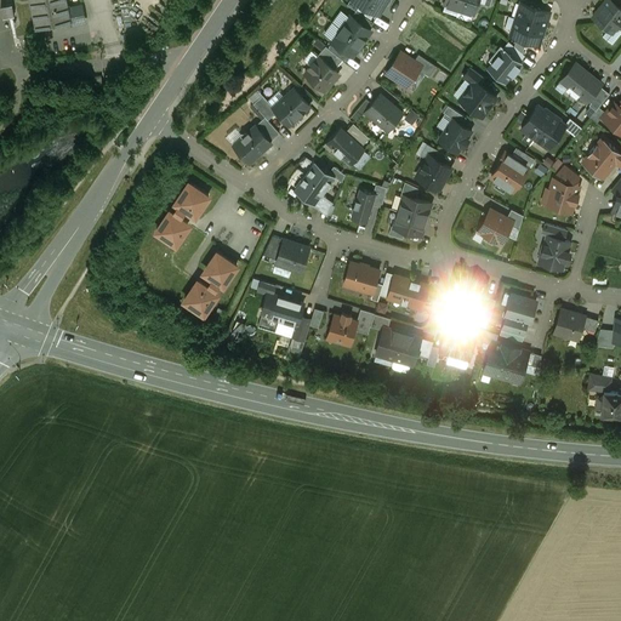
[(66,0),(28,0),(35,29),(70,22),(72,22),(69,9),(66,0)]
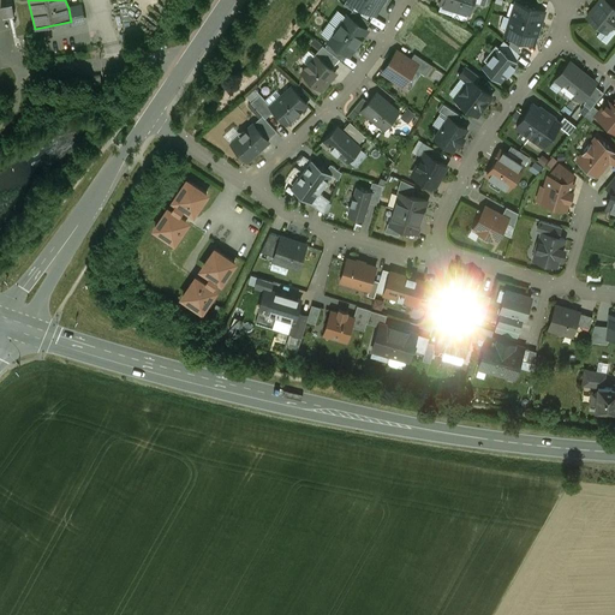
[(357,4),(351,0),(346,0),(345,4),(353,10),(357,4)]
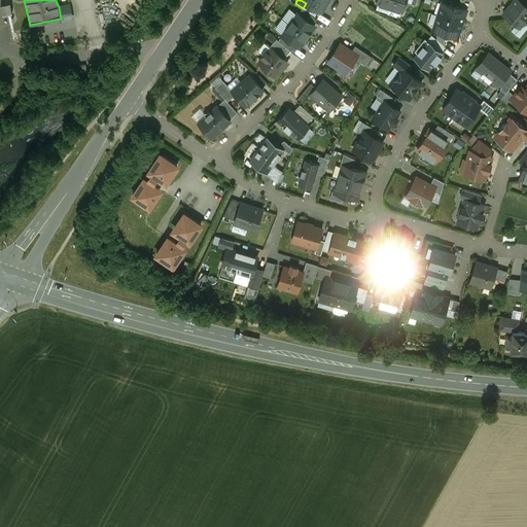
[(301,0),(306,3),(321,12),(327,3),(329,4),(331,0),(301,0)]
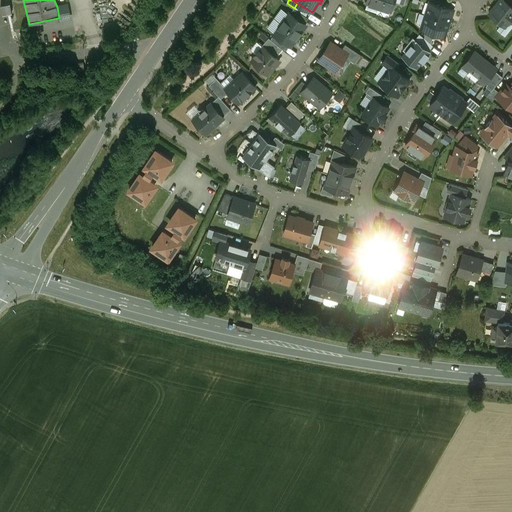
[(380,0),(378,7),(390,11),(394,0),(380,0)]
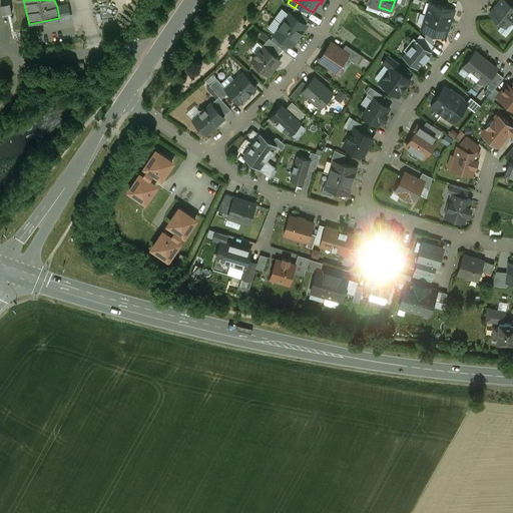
[(512,6),(504,0),(500,0),(489,14),(503,25),(506,20),(509,23),(512,17),(512,6)]
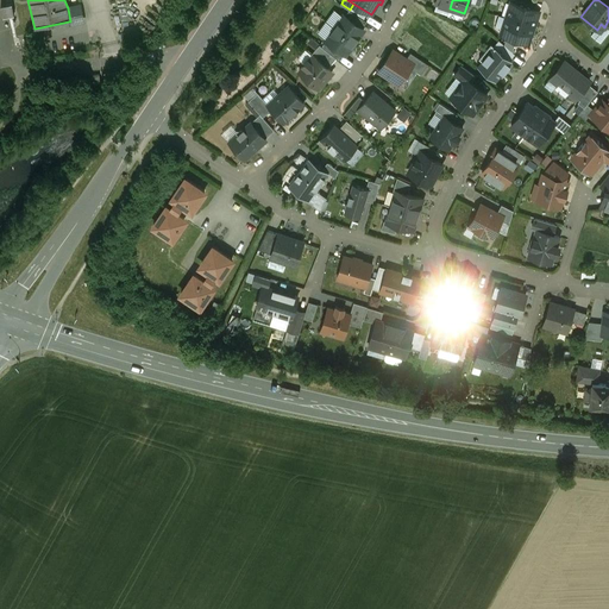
[(539,11),(510,2),(506,18),(534,26),(539,11)]
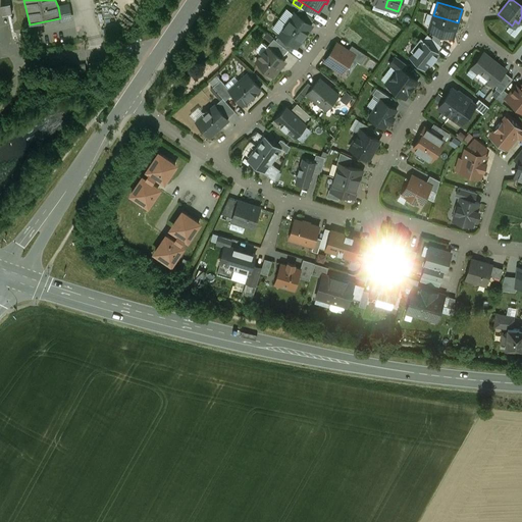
[(10,4),(0,6),(2,15),(12,13),(10,4)]
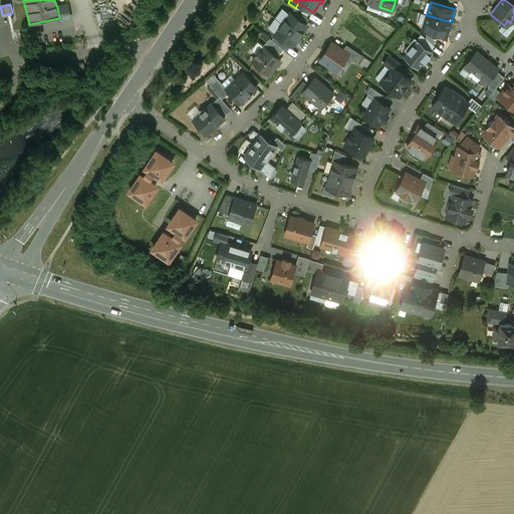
[(67,5),(57,7),(59,18),(58,18),(59,20),(70,18),(67,5)]
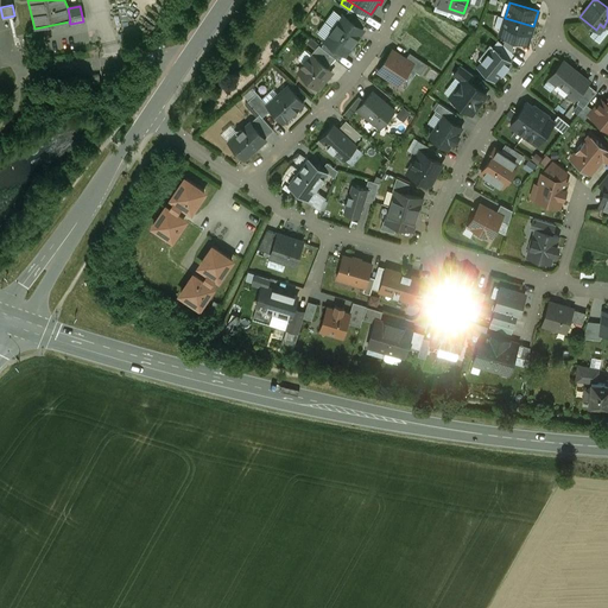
[(349,10),(344,16),(362,29),(367,21),(349,10)]
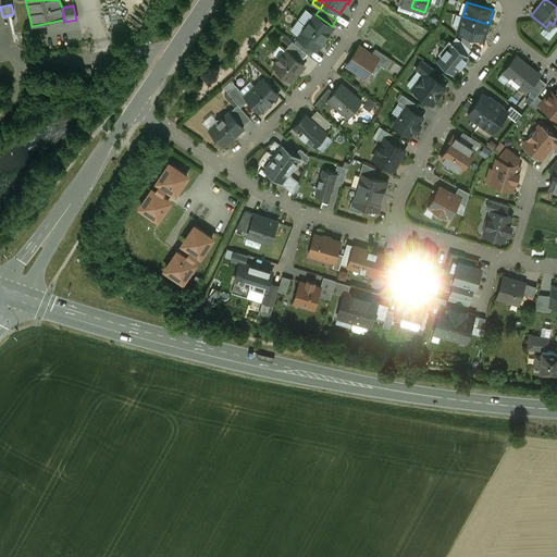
[(316,14),(314,13),(311,19),(310,19),(300,31),(301,32),(298,37),(299,37),(314,49),(317,50),(322,42),(323,42),(329,36),(327,35),(333,27),(332,26),(316,14)]
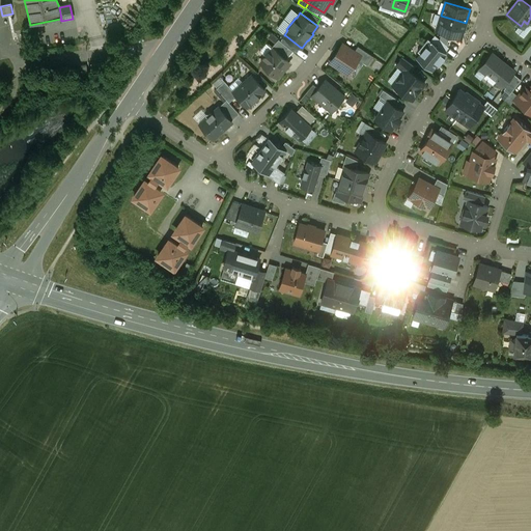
[(466,23),(441,16),(437,27),(442,31),(457,36),(459,30),(463,31),(466,23)]
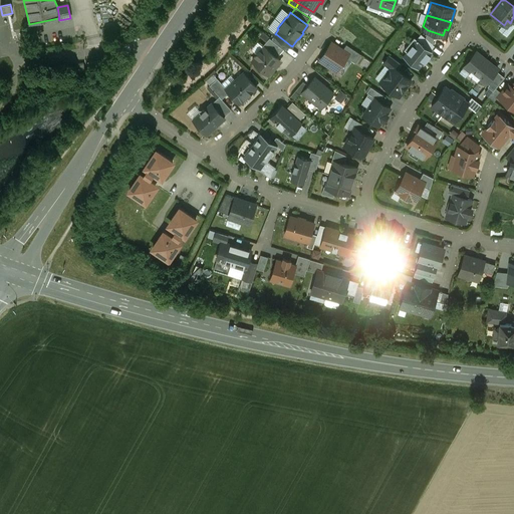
[(290,45),(276,34),(272,39),(284,49),(286,50),(290,45)]
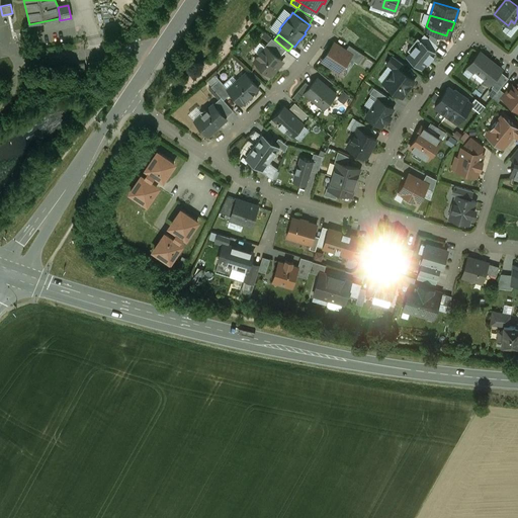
[(430,39),(424,34),(420,39),(426,45),(430,39)]
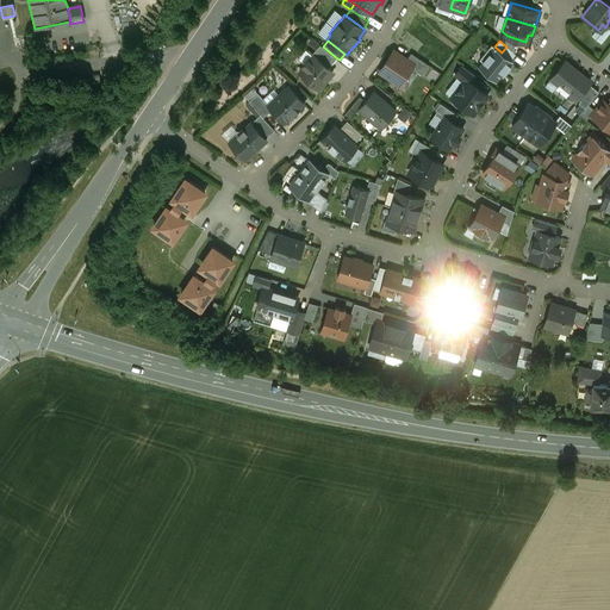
[(323,47),(321,44),(312,54),(313,56),(313,55),(329,68),(337,58),(323,47)]
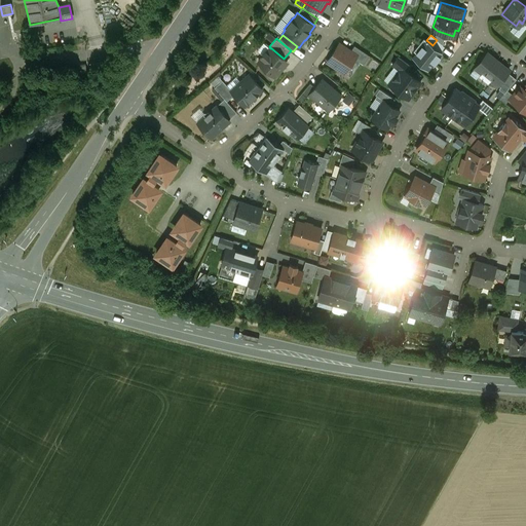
[(426,40),(423,38),(413,50),(415,52),(412,58),(427,71),(434,64),(435,64),(441,57),(440,57),(442,52),(433,45),(426,40)]
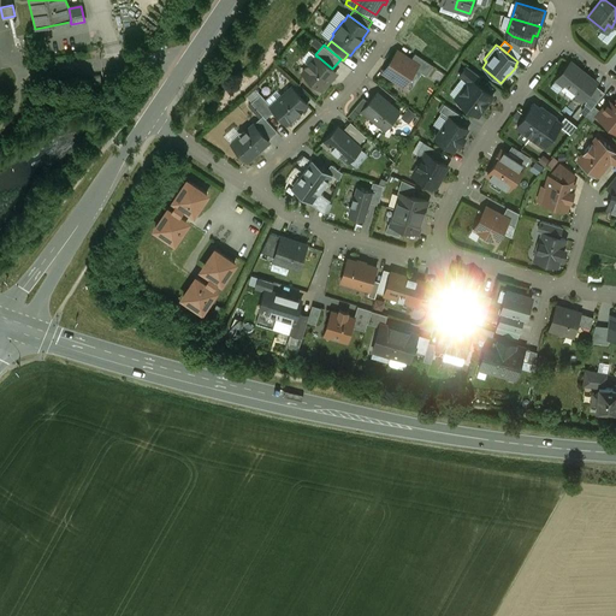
[(410,60),(397,52),(384,72),(403,86),(415,69),(416,65),(410,60)]
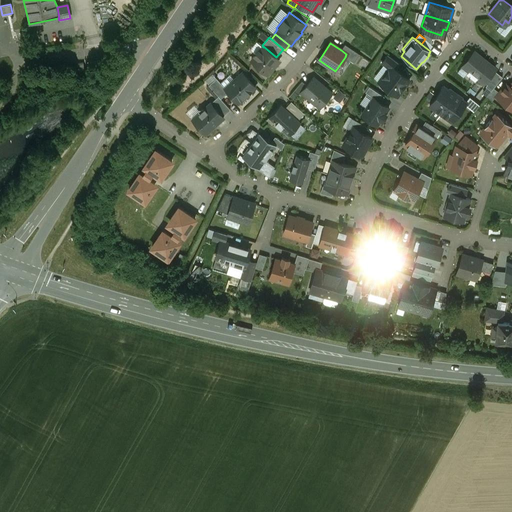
[(360,55),(345,45),(341,50),(346,54),(345,57),(354,63),(360,55)]
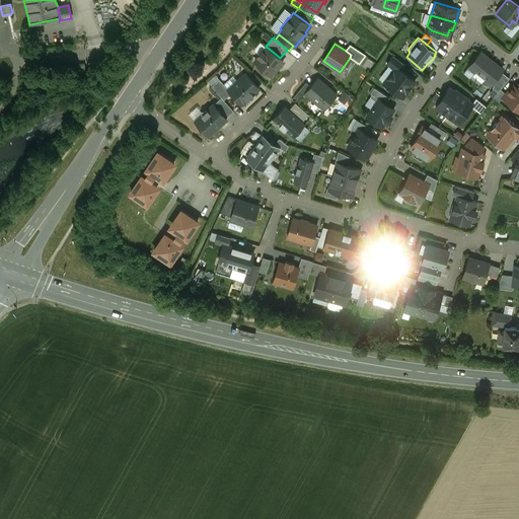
[(280,58),(267,47),(267,48),(255,61),(265,69),(263,72),(270,78),(275,72),(273,70),(282,60),(280,58)]
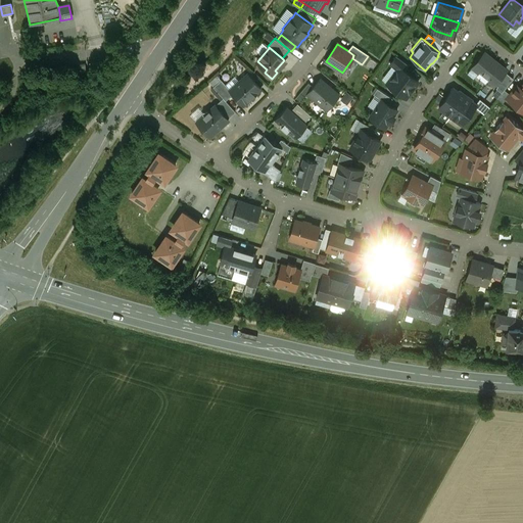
[(490,59),(483,54),(473,66),(479,73),(476,77),(485,84),(488,80),(495,85),(505,73),(506,72),(498,66),(497,67),(496,65),(496,64),(496,63),(495,62),(494,61),(493,61),(492,61),(491,61),(489,60),(490,59)]
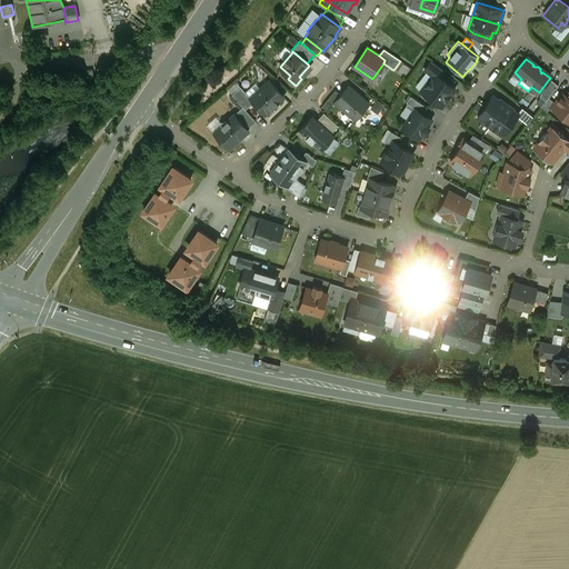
[(443,70),(431,61),(425,70),(432,76),(435,73),(439,77),(443,70)]
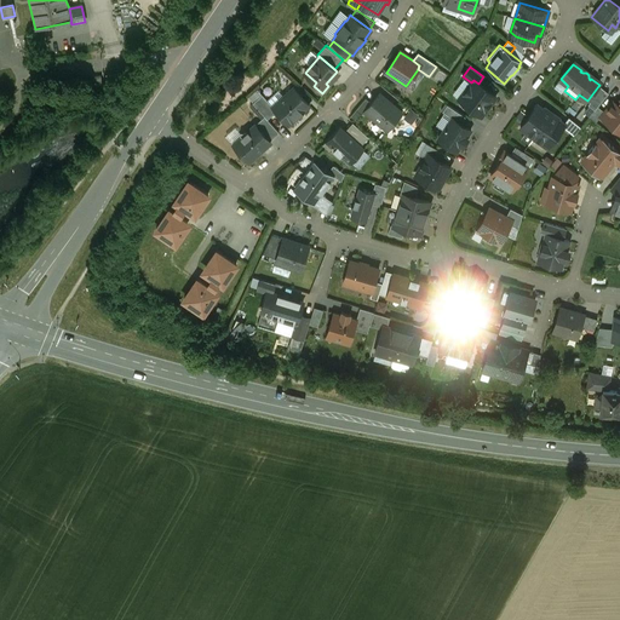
[(442,82),(448,75),(441,69),(435,78),(442,82)]
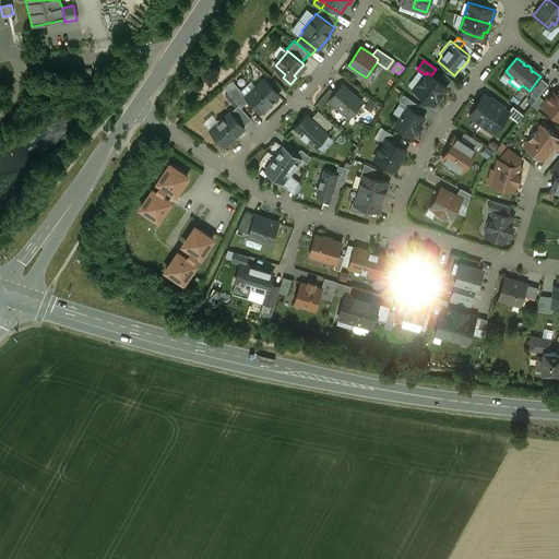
[(431,75),(427,72),(425,74),(420,80),(423,81),(415,91),(417,92),(417,93),(417,95),(421,98),(424,98),(425,97),(433,105),(447,87),(431,75)]
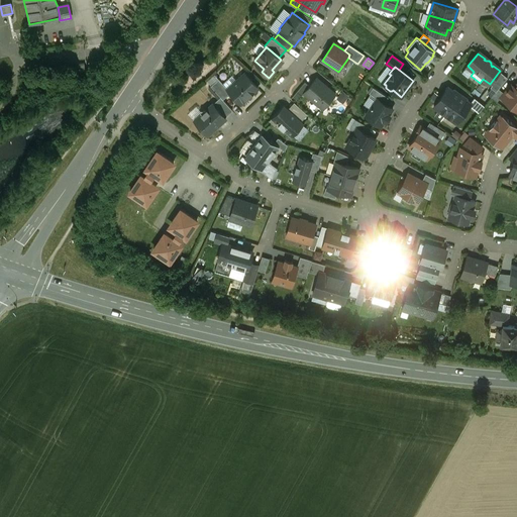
[(499,72),(490,84),(492,86),(490,88),(496,92),(498,89),(507,78),(499,72)]
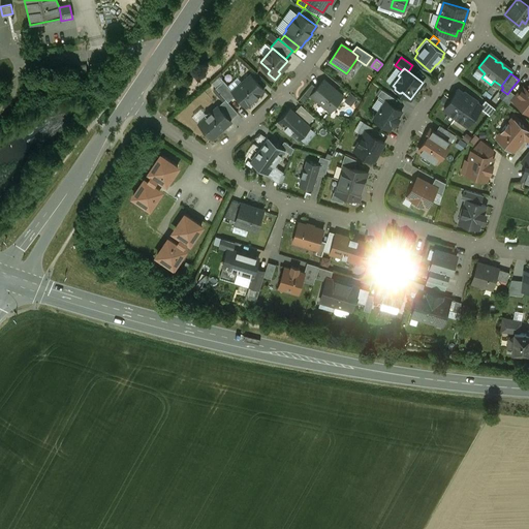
[(232,91),(236,95),(246,106),(263,90),(250,75),(232,91)]
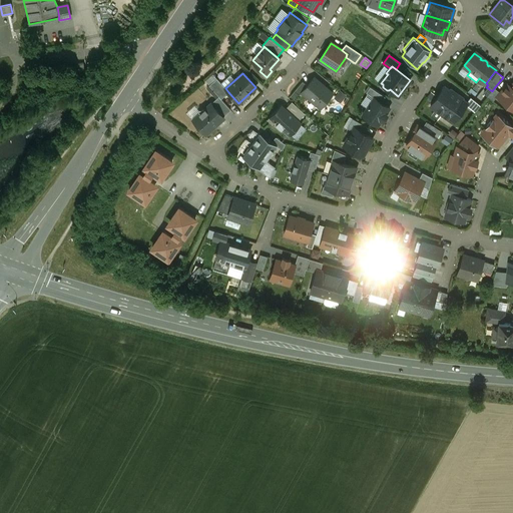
[(333,93),(314,77),(307,85),(301,92),(321,108),(333,93)]
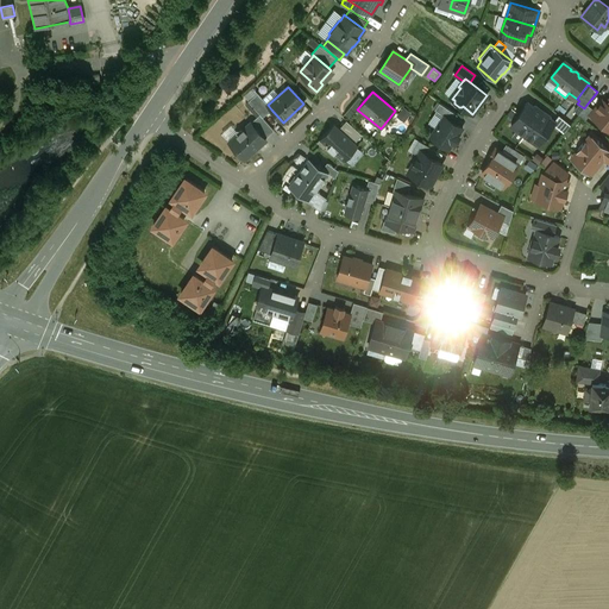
[(268,105),(257,93),(248,101),(259,114),(262,118),(271,110),(268,105)]
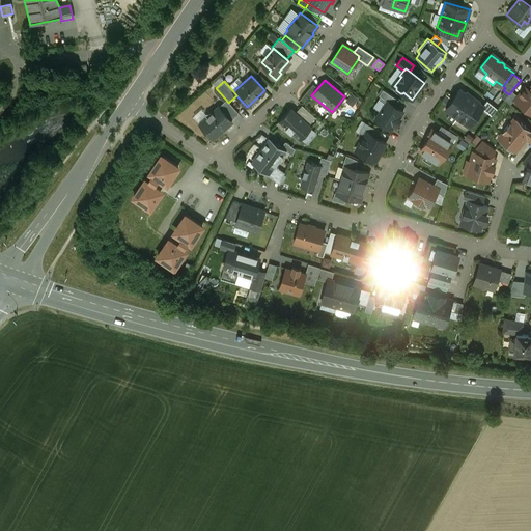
[(313,85),(301,99),(305,103),(311,95),(317,88),(313,85)]
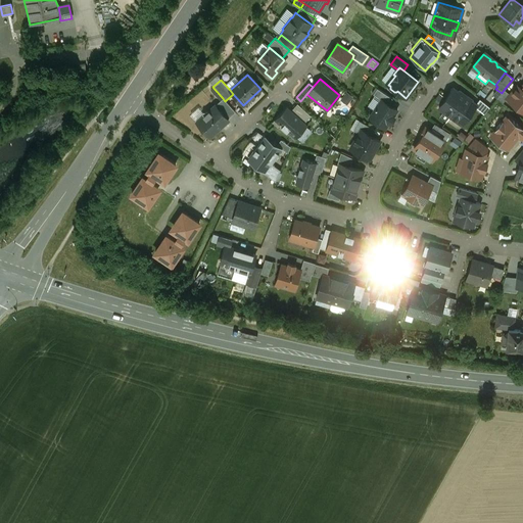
[(377,88),(373,94),(378,97),(382,92),(377,88)]
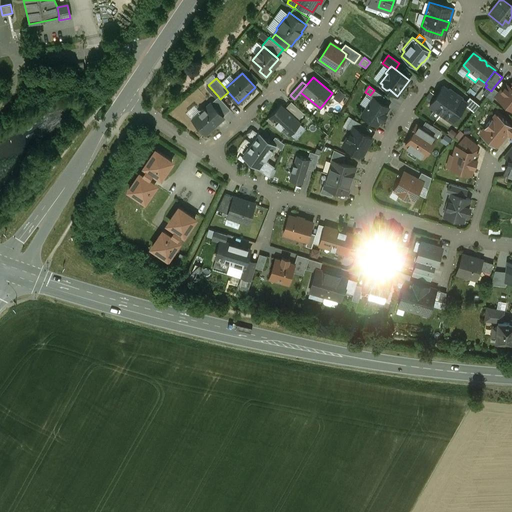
[(511,90),(509,88),(509,87),(508,86),(505,90),(502,90),(502,91),(501,91),(499,93),(496,97),(511,110),(511,90)]
